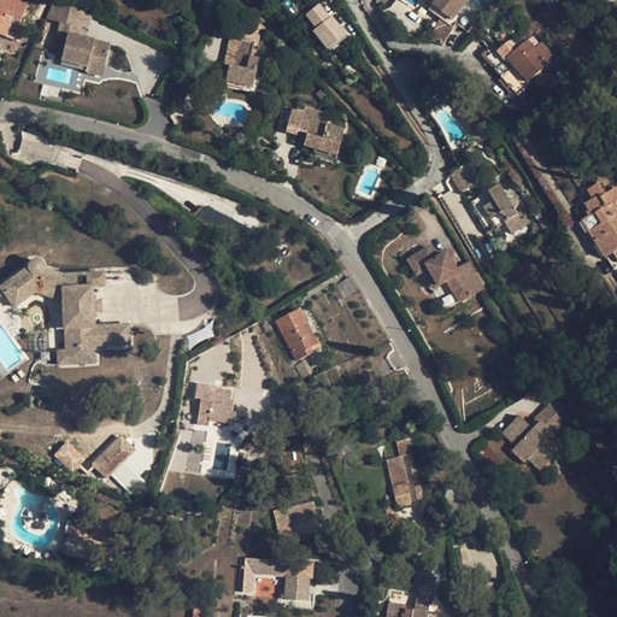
[(17,25),(27,0),(0,0),(0,34),(5,36),(11,23),(17,25)]
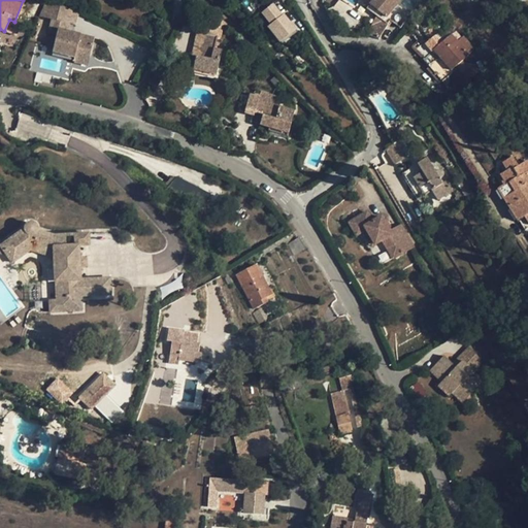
[(78,13),(47,0),(46,0),(47,0),(39,17),(53,20),(69,24),(75,25),(78,13)]
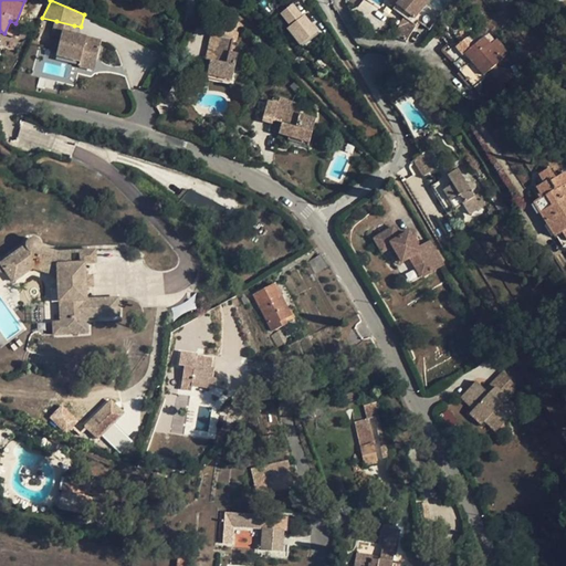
[(272,20),(281,12),(273,2),(271,6),(265,0),(262,0),(258,3),(272,20)]
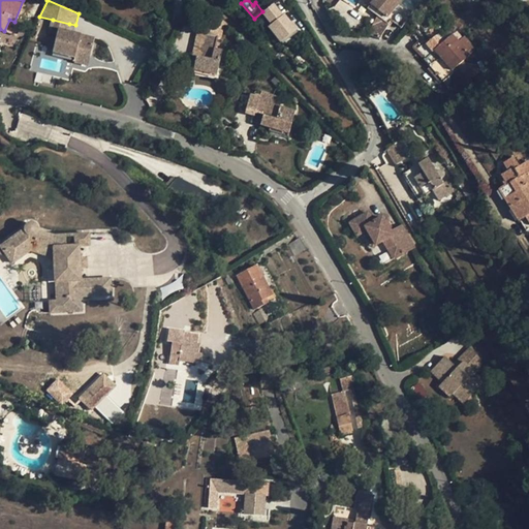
[(373,0),(368,8),(383,20),(389,24),(391,21),(400,29),(408,19),(395,7),(400,0),(373,0)]
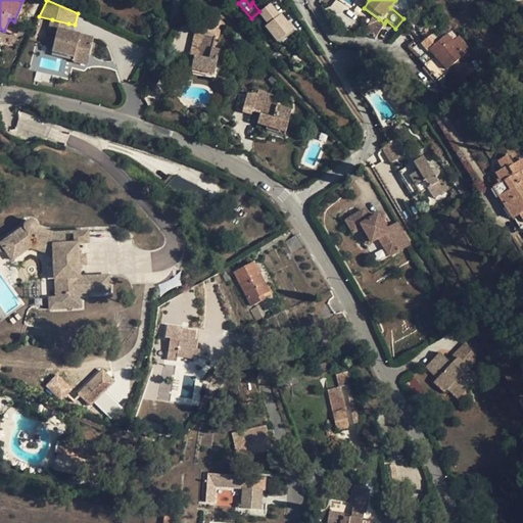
[(435,9),(430,3),(426,6),(431,12),(435,9)]
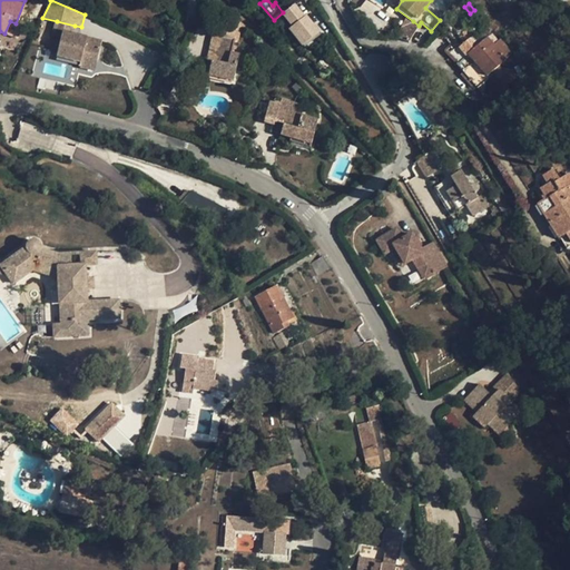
[(305,18),(295,6),(284,15),(287,19),(294,27),(291,29),(303,45),(320,32),(307,17),(305,18)]
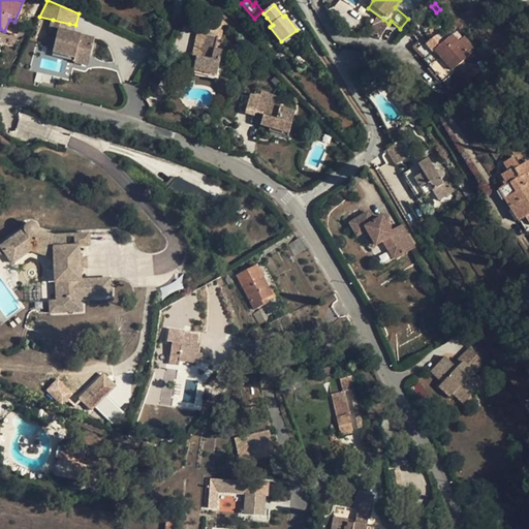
[(267,18),(265,21),(270,27),(273,25),(267,18)]
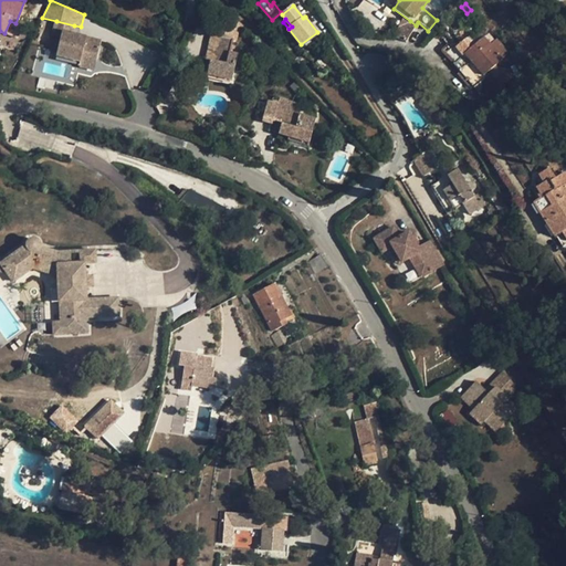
[(243,27),(237,20),(228,29),(239,31),(243,27)]
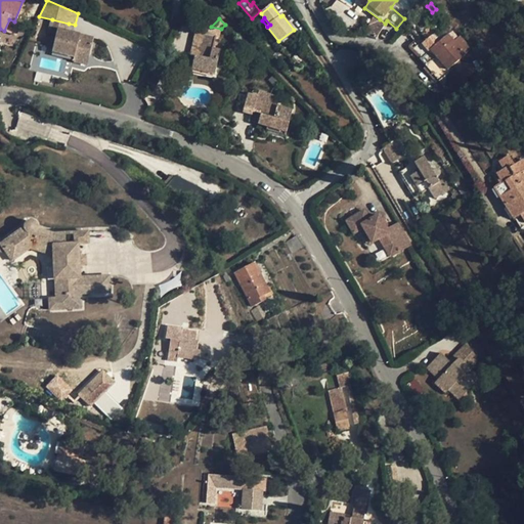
[(14,22),(9,19),(4,31),(9,33),(14,22)]
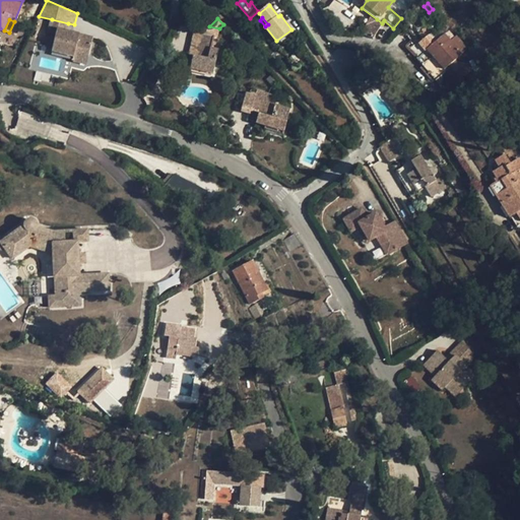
[(92,38),(66,31),(68,23),(52,19),(48,34),(56,35),(52,52),(74,57),(75,54),(88,57),(92,38)]
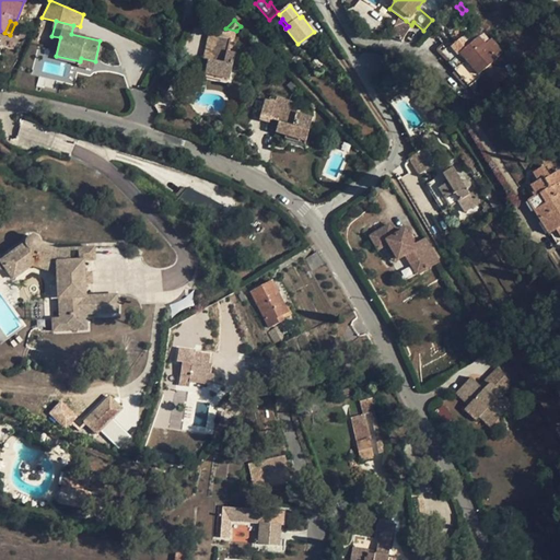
[(411,25),(406,21),(396,25),(395,25),(391,37),(400,42),(411,25)]
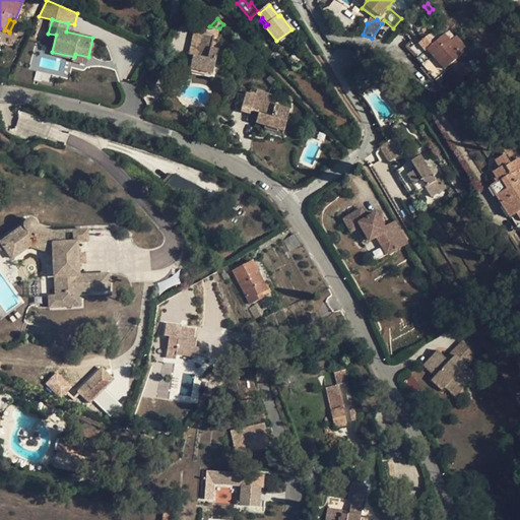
[(506,29),(500,21),(495,25),(501,33),(506,29)]
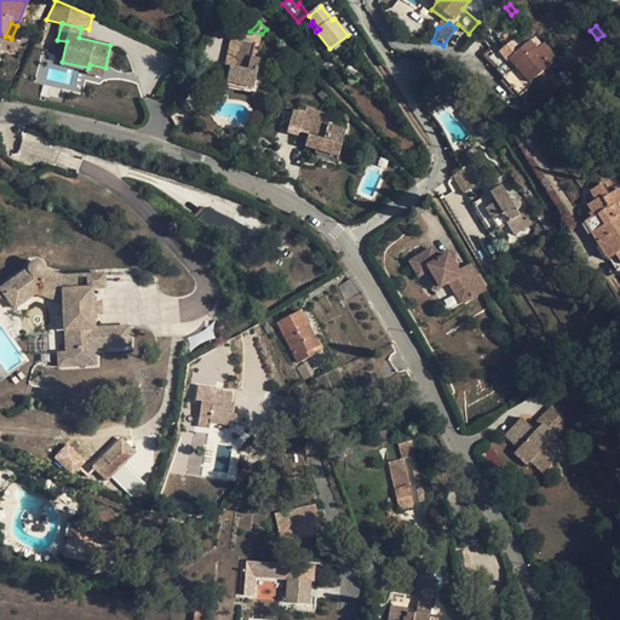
[(230,65),(239,29),(234,28),(225,64),(230,65)]
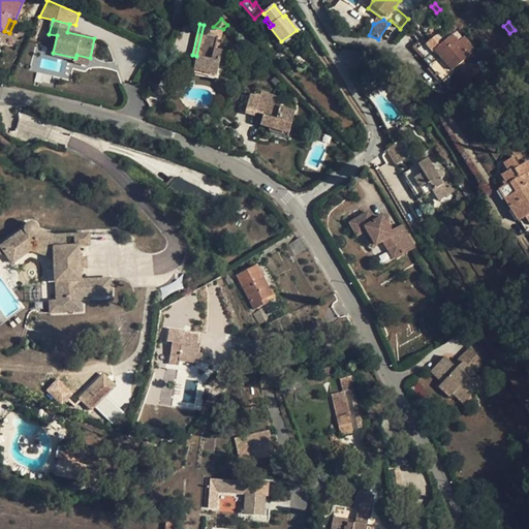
[(193,70),(217,75),(222,52),(214,50),(217,37),(221,37),(223,29),(213,27),(204,25),(196,56),(193,70)]
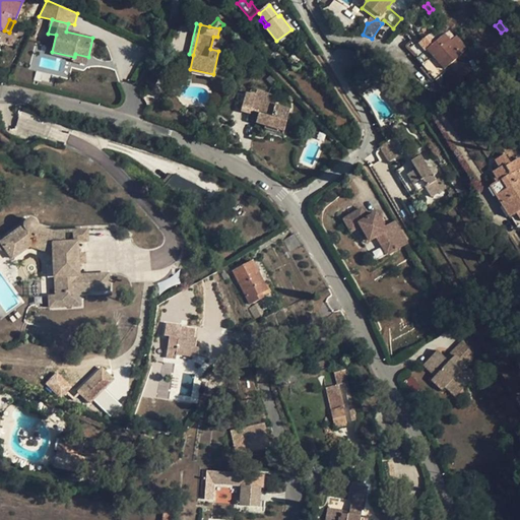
[(433,31),(429,35),(435,42),(445,34),(442,29),(436,36),(433,31)]
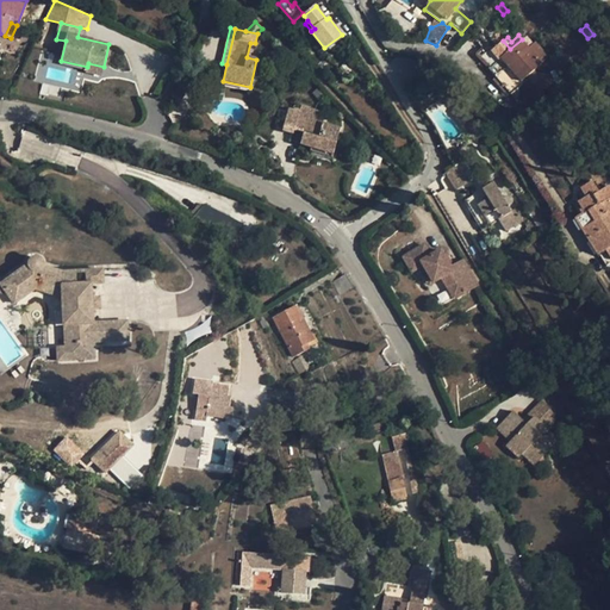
[(548,57),(535,42),(528,48),(522,39),(510,49),(503,41),(481,58),(490,67),(489,69),(511,94),(523,83),(522,81),(542,63),(541,62),(548,57)]
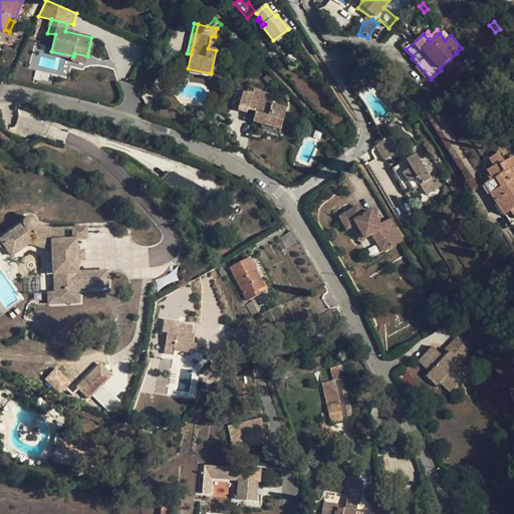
[(87,56),(74,53),(73,56),(72,60),(85,63),(87,56)]
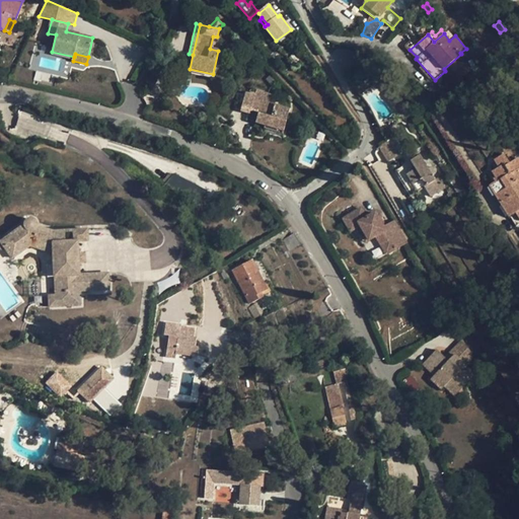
[(273,95),(255,90),(254,94),(249,93),(249,94),(245,93),(240,110),(248,113),(249,114),(250,110),(258,113),(255,123),(284,131),(289,110),(271,104),(273,95)]
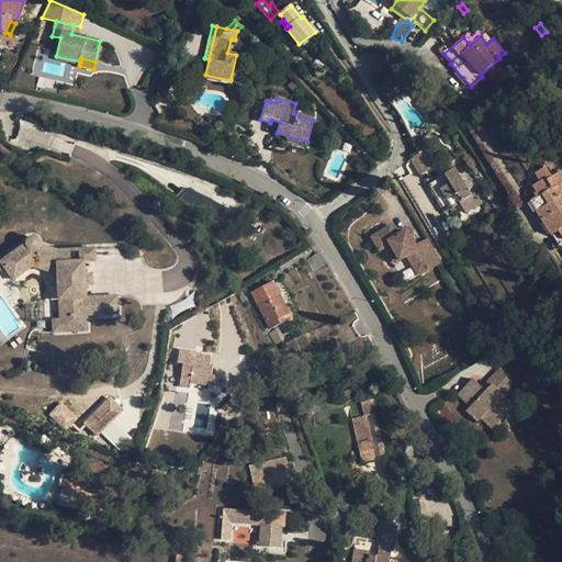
[(434,109),(427,103),(422,101),(420,101),(419,100),(415,104),(425,115),(434,109)]
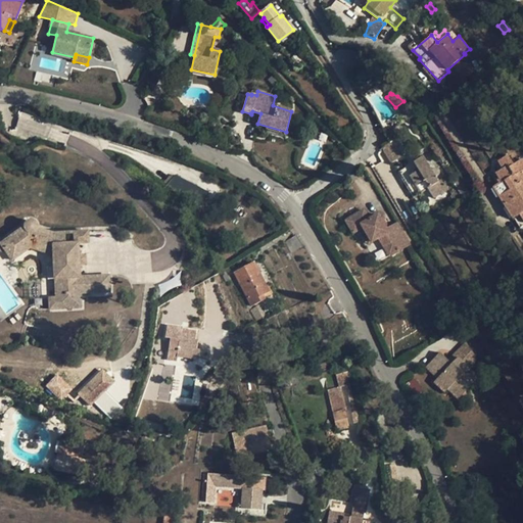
[(415,113),(403,101),(395,107),(407,122),(415,113)]
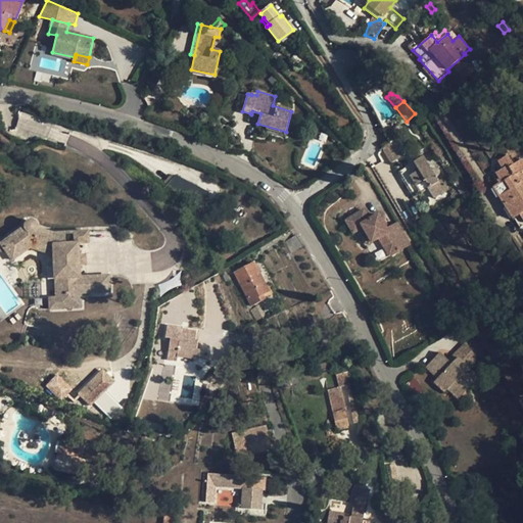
[(252,111),(251,114),(250,113),(248,121),(257,124),(260,113),(252,111)]
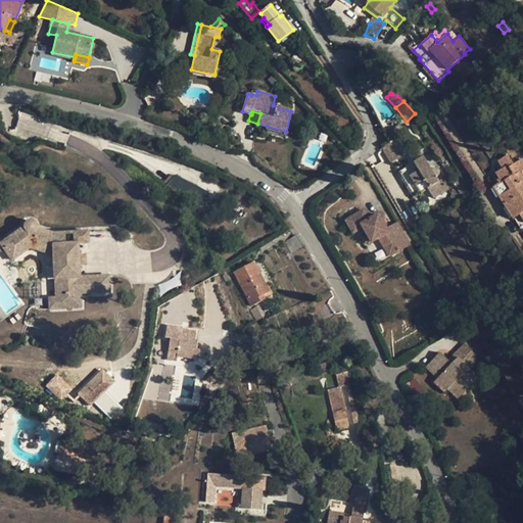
[(403,155),(394,140),(382,147),(391,162),(403,155)]
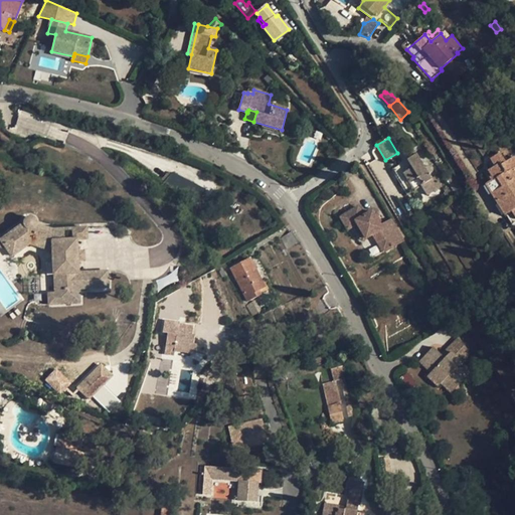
[(514,158),(514,156),(505,162),(499,153),(490,159),(495,166),(488,170),(494,179),(486,185),(498,204),(504,201),(511,212),(514,208),(514,170),(514,169),(514,167),(514,158)]
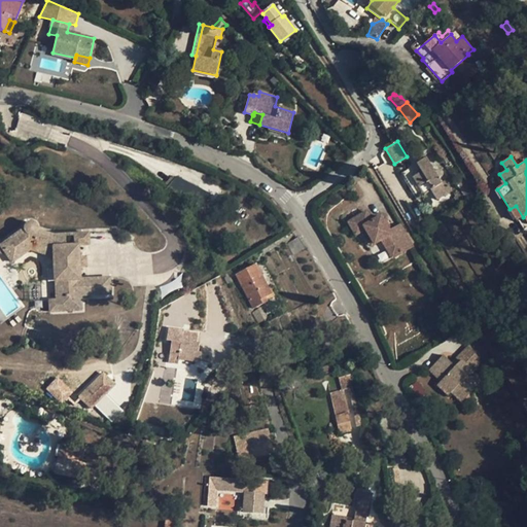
[(412,167),(400,174),(417,201),(431,190),(436,200),(451,191),(445,180),(442,183),(438,178),(442,176),(442,175),(443,173),(443,172),(442,171),(441,170),(438,170),(434,172),(426,157),(416,164),(421,171),(417,174),(412,167)]
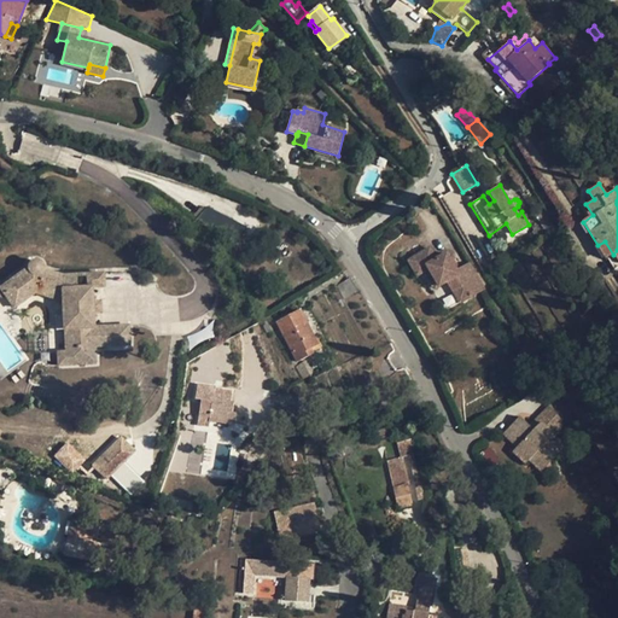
[(392,198),(404,190),(404,188),(403,188),(401,188),(400,188),(398,188),(390,193),(392,198)]
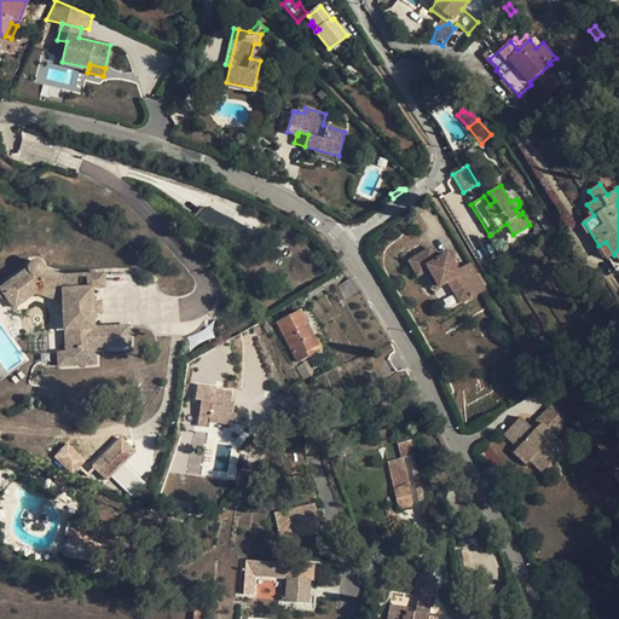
[(599,246),(607,259),(614,255),(606,242),(599,246)]
